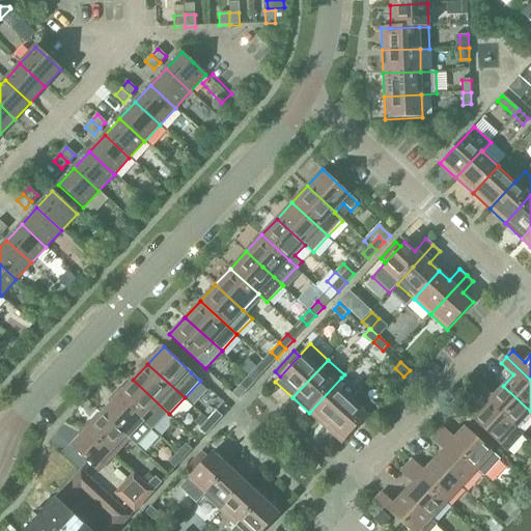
[(249,375),(255,381),(263,372),(257,366),(249,375)]
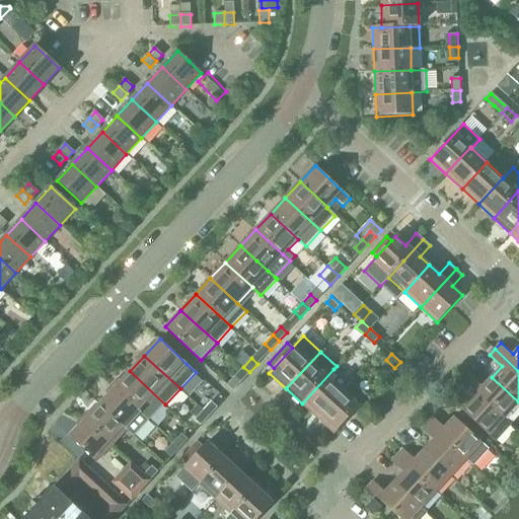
[(227,383),(233,389),(249,372),(243,367),(227,383)]
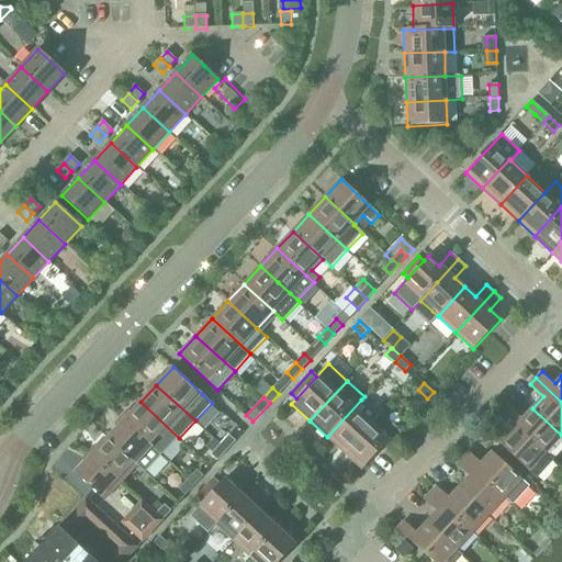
[(345,452),(379,415),(361,400),(327,437),(345,452)]
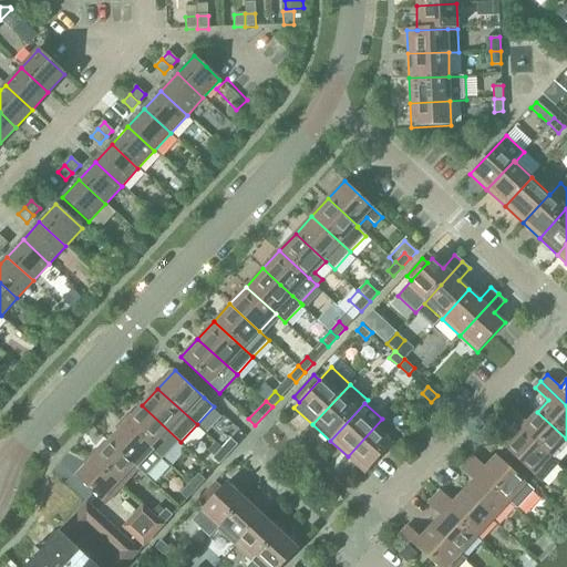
[(181,442),(142,405),(125,423),(163,459),(164,459),(181,442)]
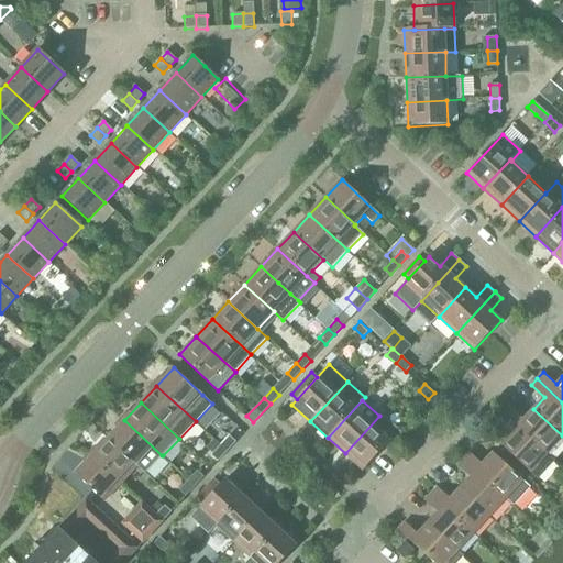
[(511,407),(504,415),(547,453),(547,452),(562,435),(533,409),(525,419),(511,407)]
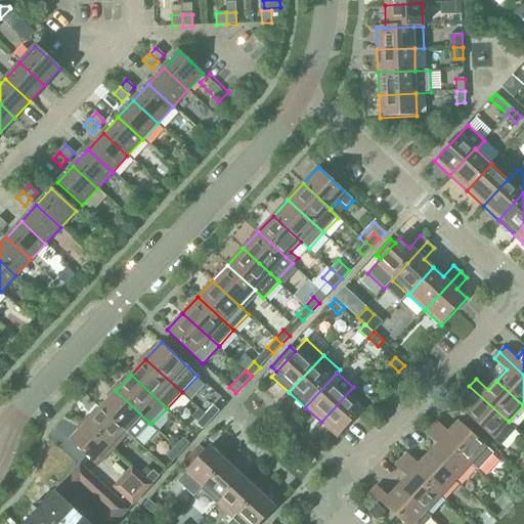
[(338,437),(363,409),(367,415),(377,404),(355,385),(353,387),(321,422),(338,437)]
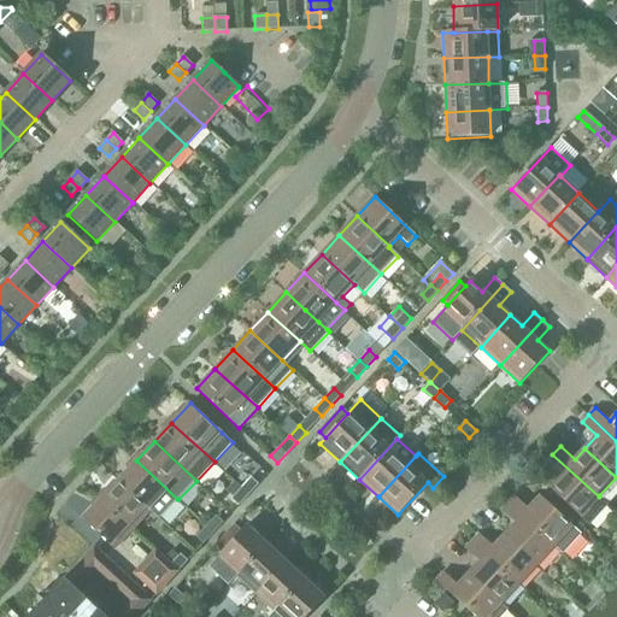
[(552,454),(546,462),(560,475),(550,487),(581,516),(591,524),(609,504),(599,495),(599,497),(552,454)]
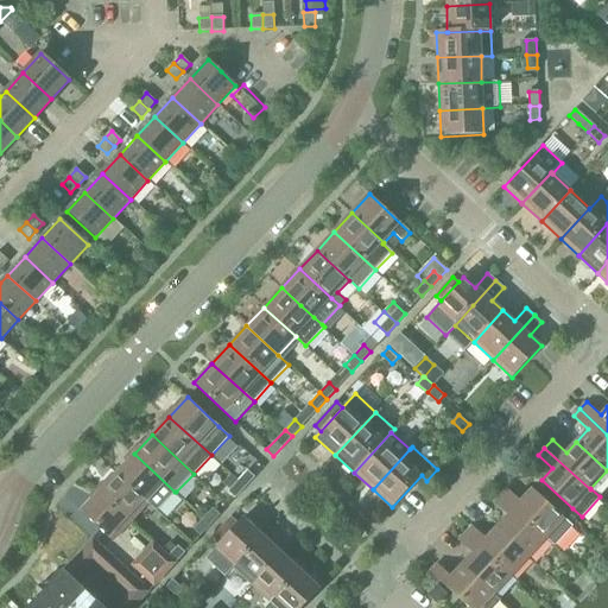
[(116,473),(149,502),(157,511),(175,492),(134,454),(116,473)]
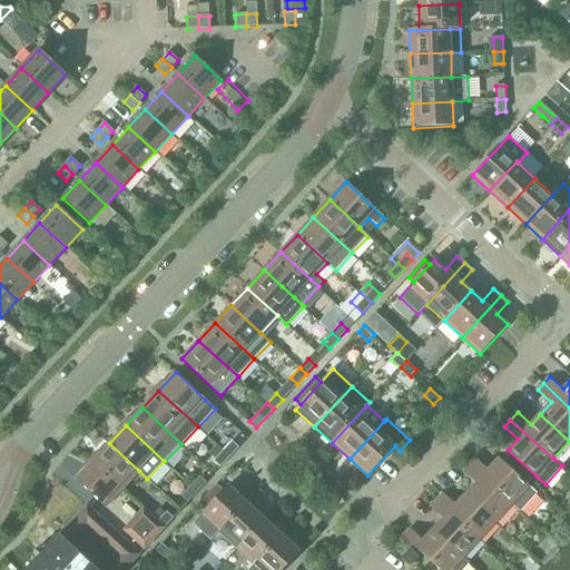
[(233,441),(224,451),(229,458),(238,448),(233,441)]
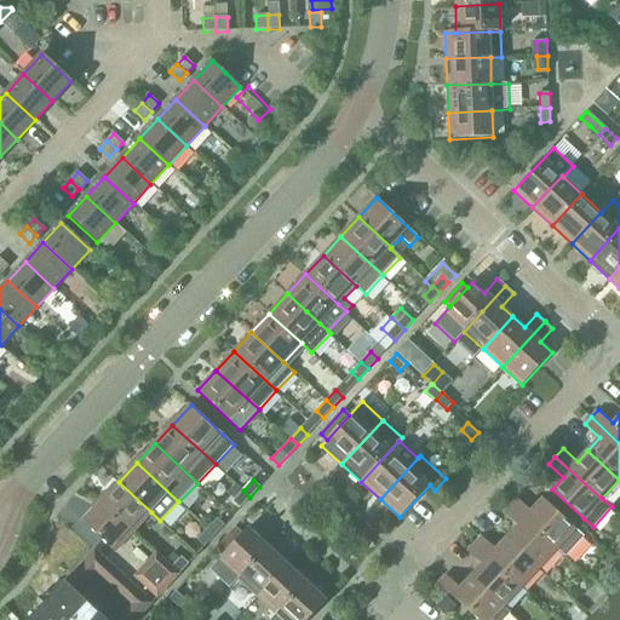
[(151,512),(119,482),(102,501),(133,532),(151,512)]
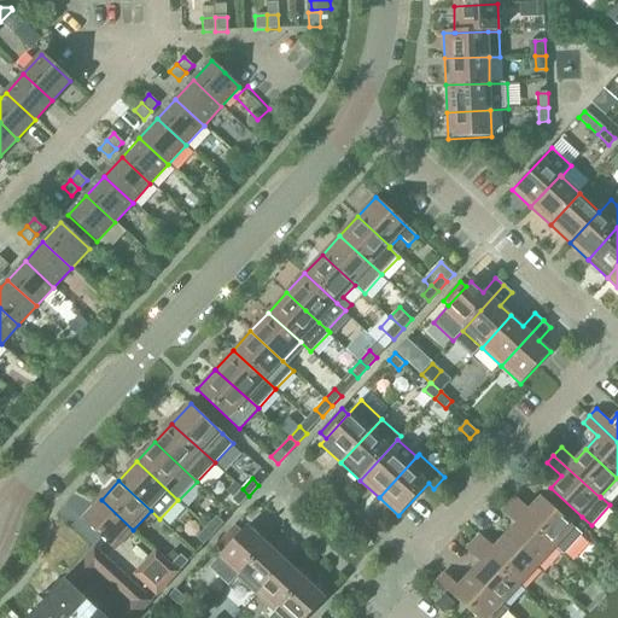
[(234,483),(227,491),(233,499),(234,499),(243,489),(234,483)]
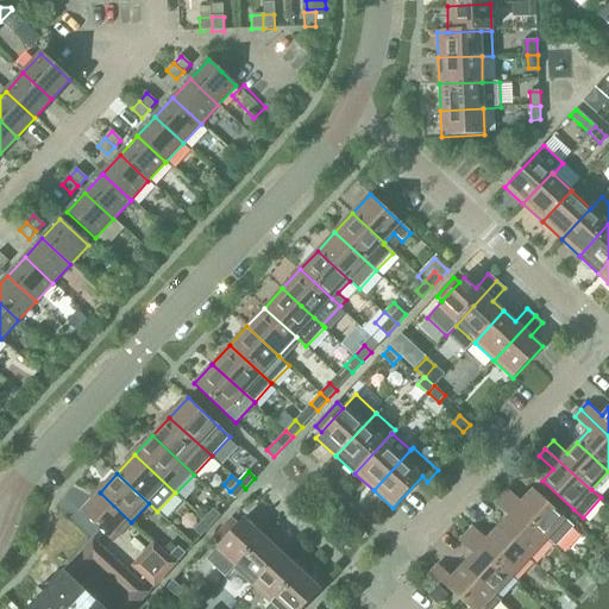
[(231,491),(228,493),(236,498),(242,493),(245,489),(239,482),(231,491)]
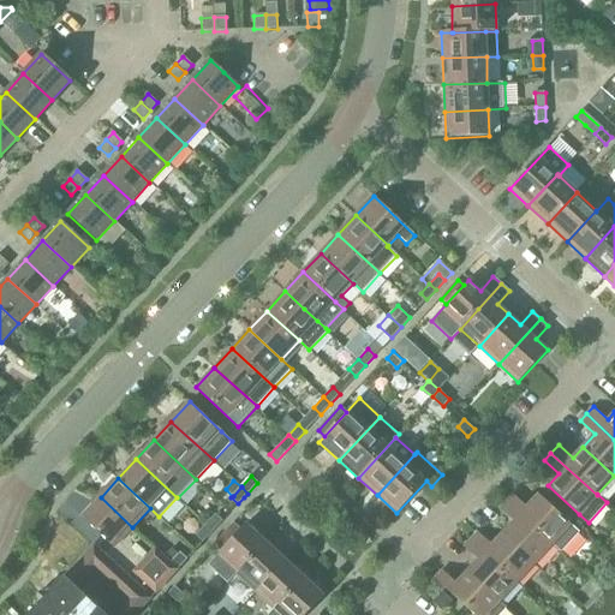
[(506,501),(553,544),(571,524),(539,495),(527,508),(512,494),(506,501)]
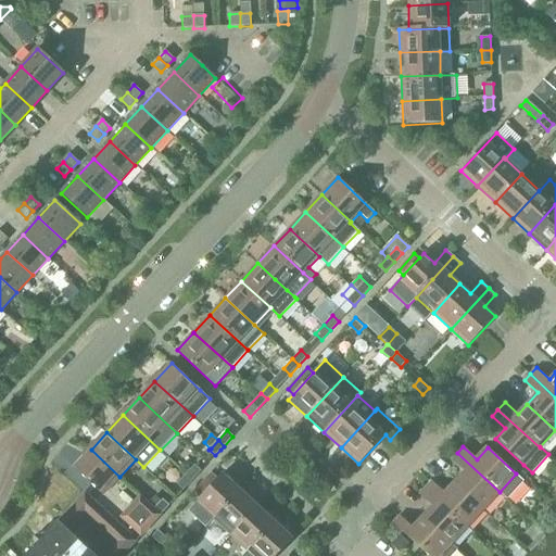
[(119,477),(91,450),(75,468),(103,494),(119,477)]
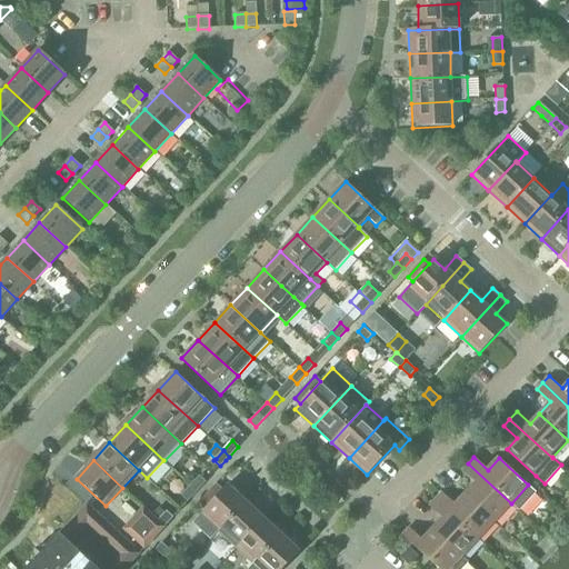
[(511,503),(468,463),(462,470),(477,482),(466,493),(495,520),(511,503)]
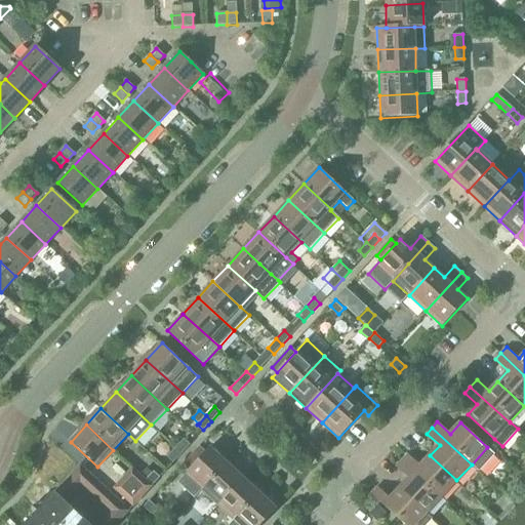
[(184,439),(175,447),(180,453),(189,444),(184,439)]
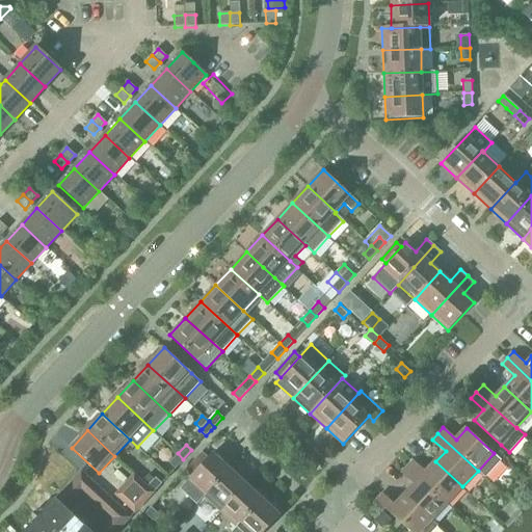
[(178,453),(168,462),(175,469),(183,459),(178,453)]
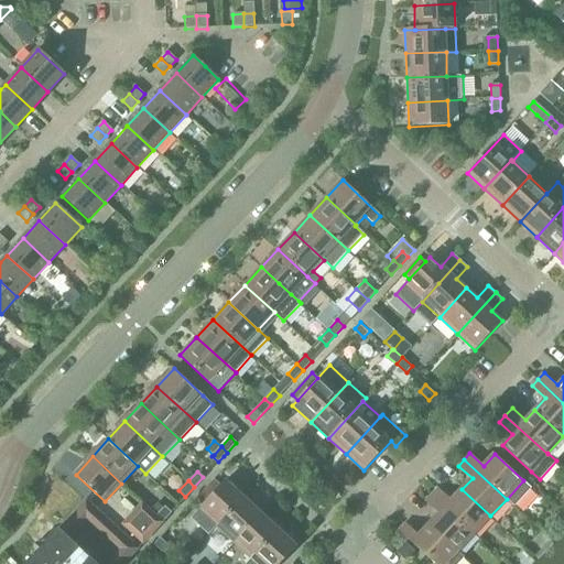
[(216,528),(243,498),(226,481),(198,510),(216,528)]
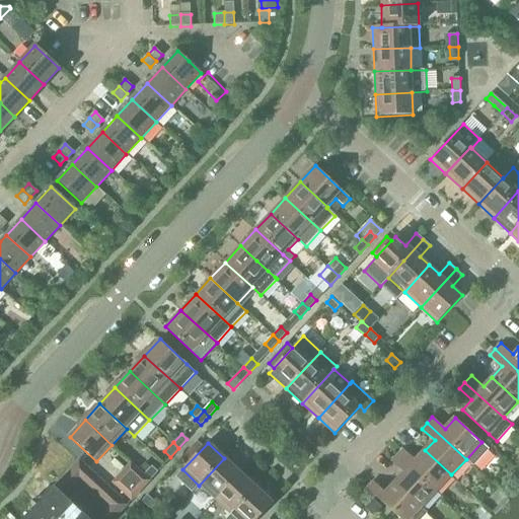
[(451,474),(425,450),(415,461),(402,449),(396,455),(436,492),(451,474)]
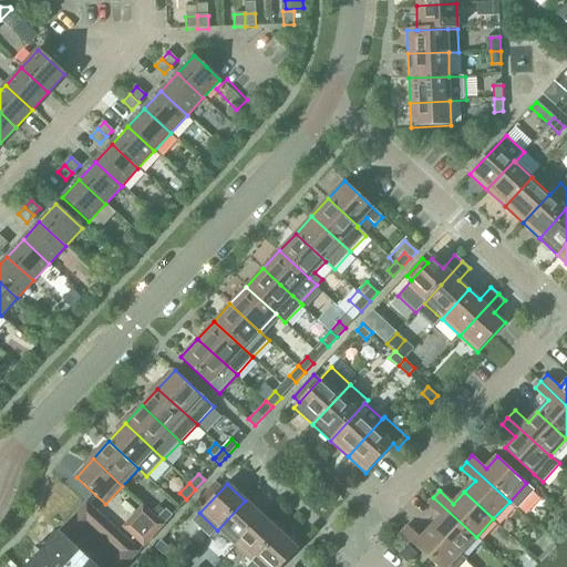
[(476,537),(433,497),(428,504),(442,516),(431,527),(460,555),(461,554),(476,537)]
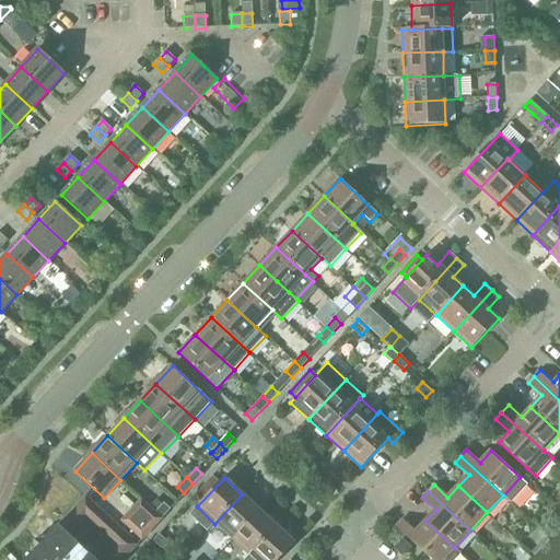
[(232,539),(259,511),(242,494),(214,524),(232,539)]
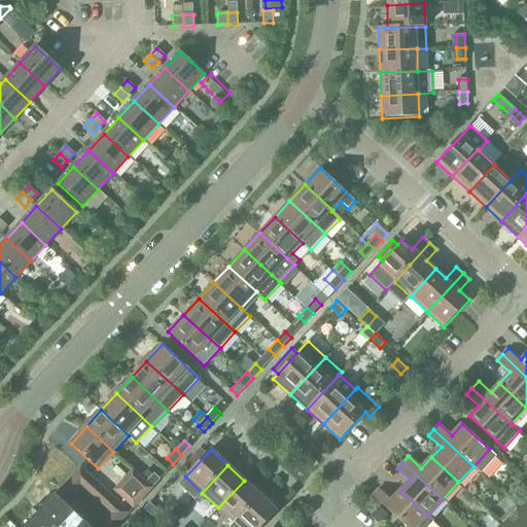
[(91,526),(66,504),(81,487),(109,513),(99,524),(102,526),(115,526),(130,513),(80,466),(56,493),(55,493),(22,526),(91,526)]
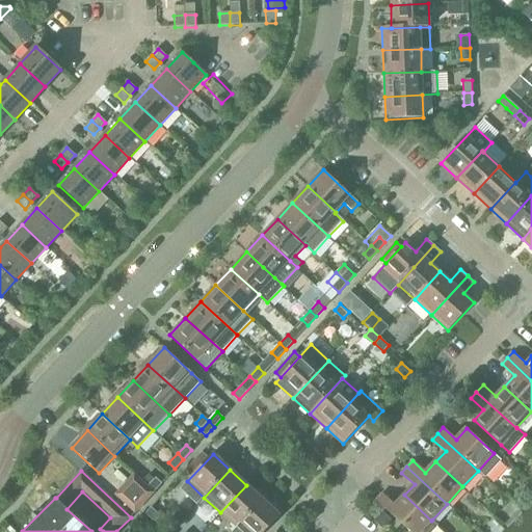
[(153,493),(133,475),(115,495),(135,512),(153,493)]
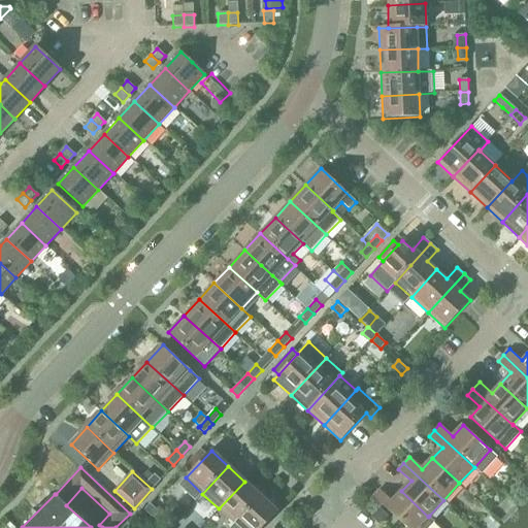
[(146,483),(153,488),(161,480),(155,473),(146,483)]
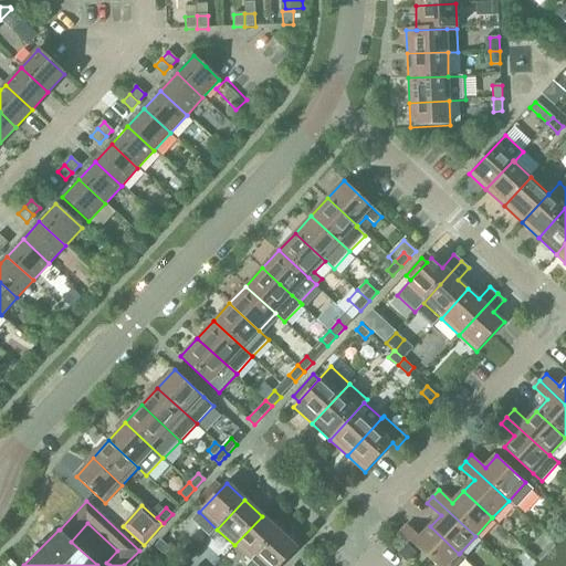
[(252,562),(279,532),(262,516),(234,545),(252,562)]
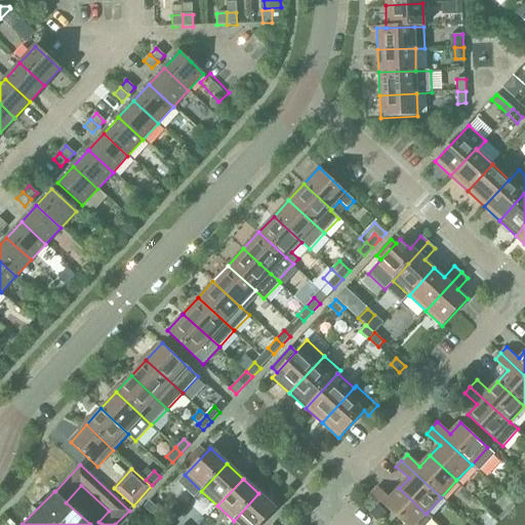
[(371,493),(376,498),(405,524),(426,524),(432,519),(427,513),(426,514),(399,488),(391,497),(378,486),(371,493)]
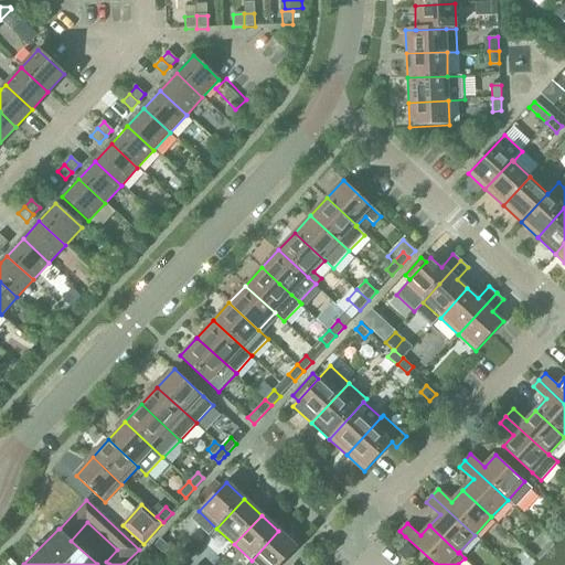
[(280,564),(297,548),(278,531),(252,561),(247,564),(280,564)]
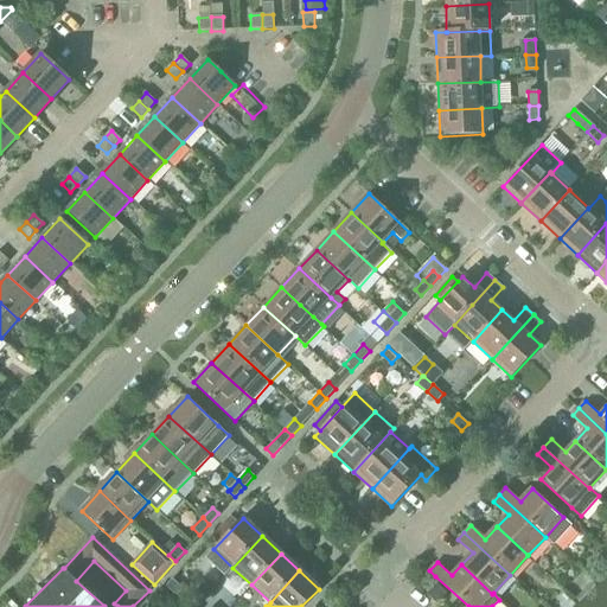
[(183,588),(173,579),(166,586),(176,595),(183,588)]
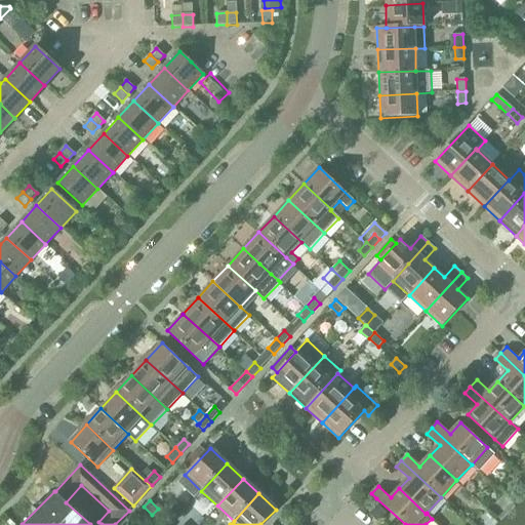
[(369,515),(378,523),(388,514),(378,506),(369,515)]
